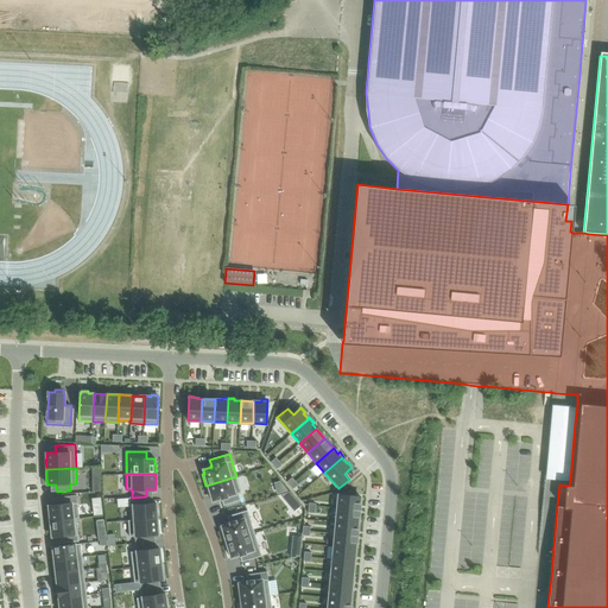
[(236,476),(206,486),(210,498),(211,498),(213,501),(221,499),(221,500),(223,506),(240,500),(239,493),(241,493),(236,476)]
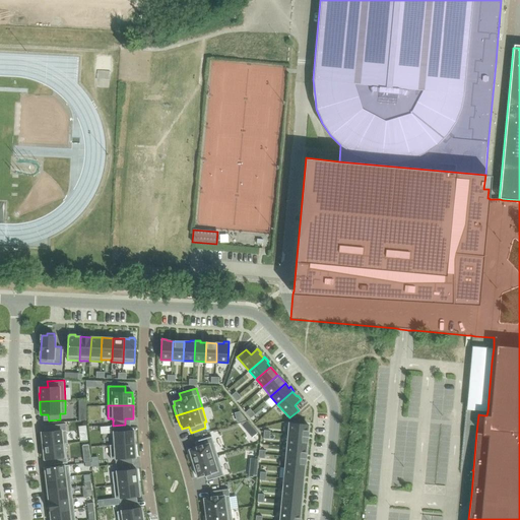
[(248,419),(240,421),(247,431),(253,427),(248,419)]
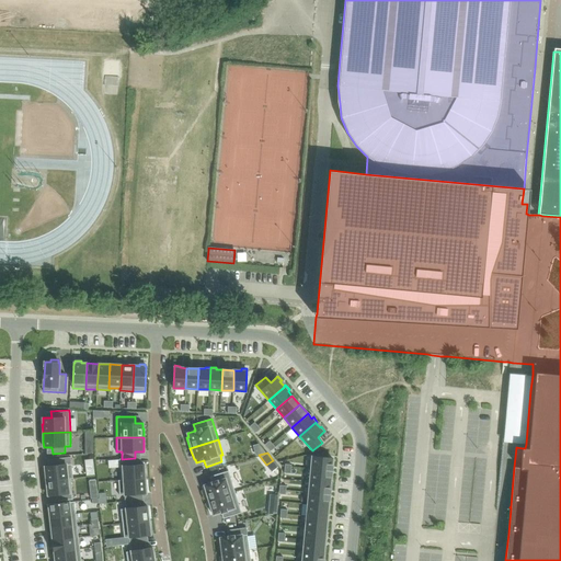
[(312,456),(311,469),(331,470),(332,458),(312,456)]
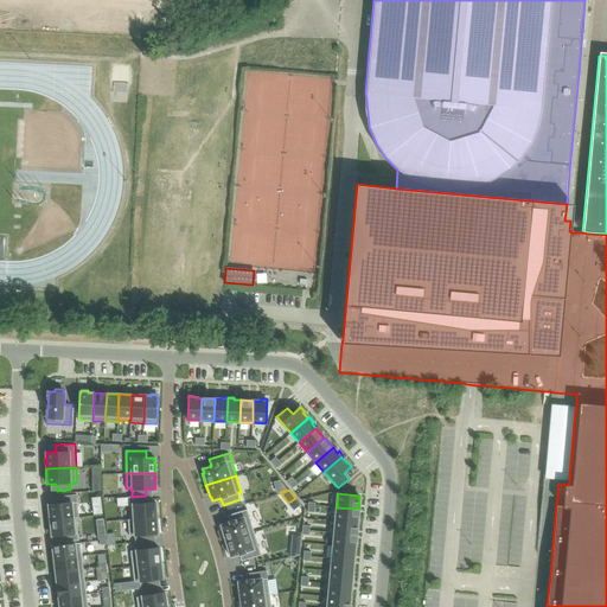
[(49,511),(50,521),(76,517),(76,518),(80,518),(76,494),(57,497),(58,504),(50,505),(49,505),(49,511)]
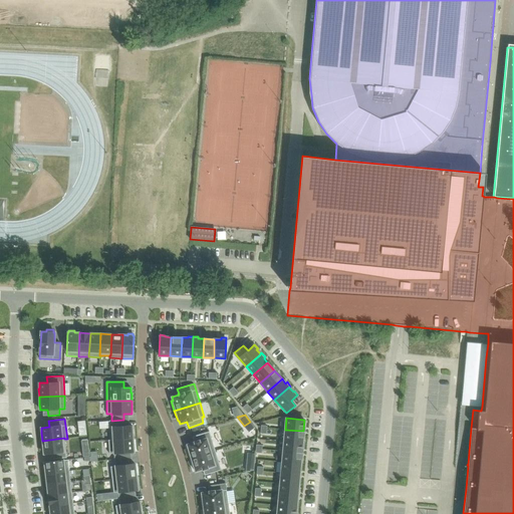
[(111,421),(109,421),(109,427),(110,440),(134,439),(133,431),(132,426),(131,426),(129,426),(124,426),(123,420),(111,421)]
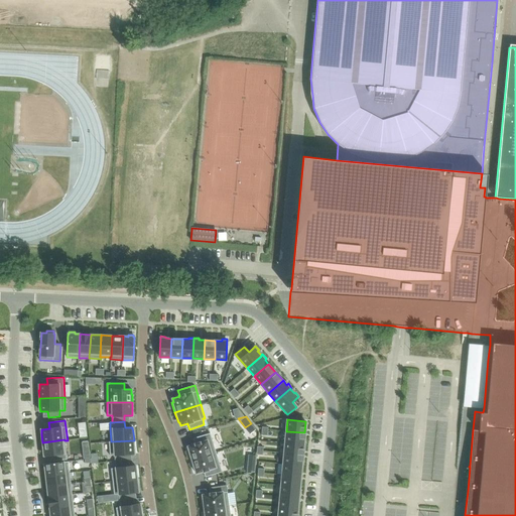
[(286,431),(285,441),(303,443),(304,432),(286,431)]
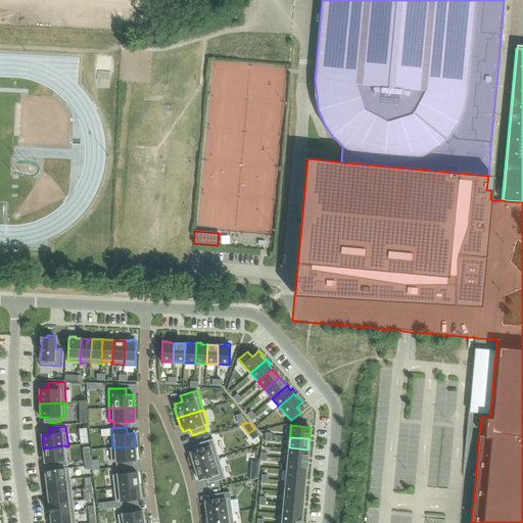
[(191,456),(190,457),(193,467),(219,459),(212,439),(196,444),(197,449),(197,450),(190,453),(191,456)]
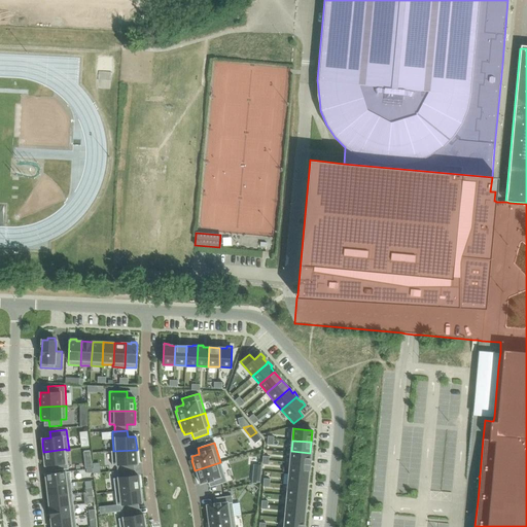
[(66,449),(43,452),(44,460),(45,465),(46,465),(53,464),(54,470),(68,469),(66,450),(66,449)]
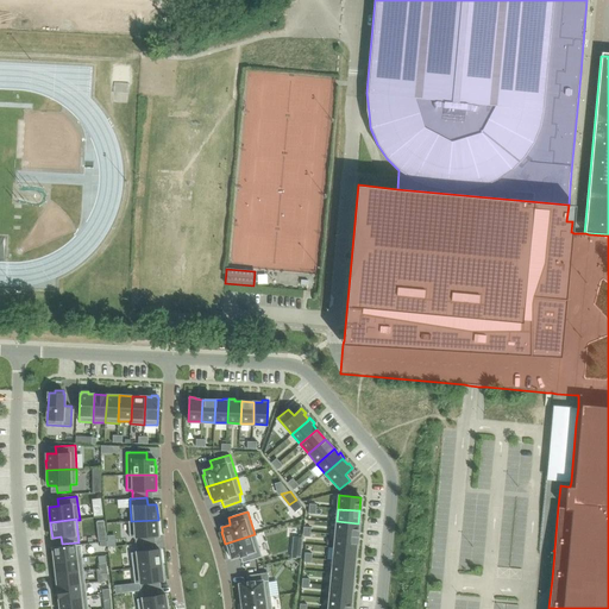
[(131,521),(129,521),(130,538),(136,537),(136,545),(150,544),(149,537),(155,535),(157,535),(158,535),(158,529),(158,520),(131,521)]
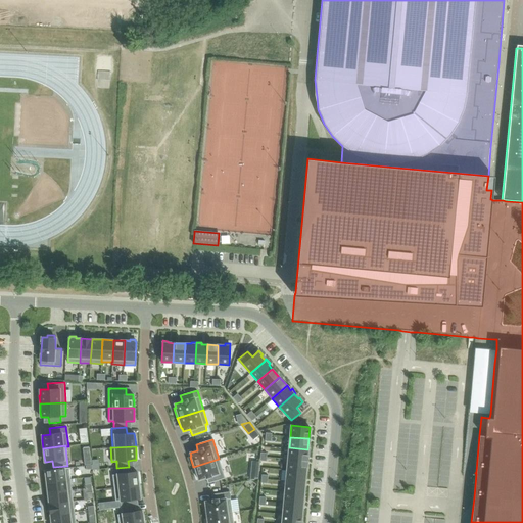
[(289,447),(288,459),(306,461),(307,449),(289,447)]
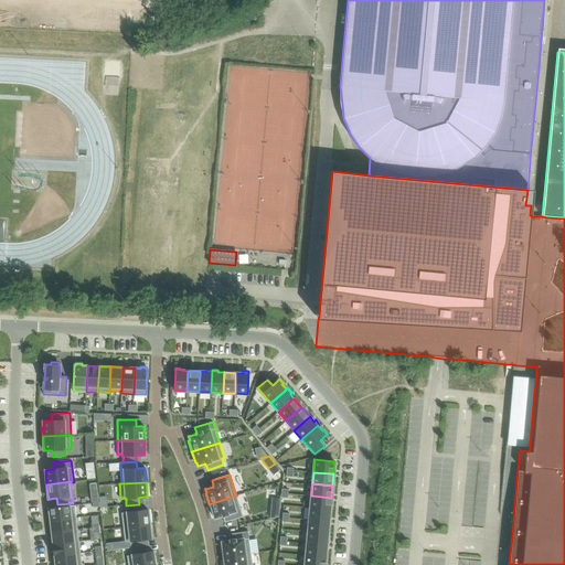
[(236,496),(209,504),(212,515),(213,514),(215,518),(222,515),(223,516),(224,522),(243,516),(236,496)]
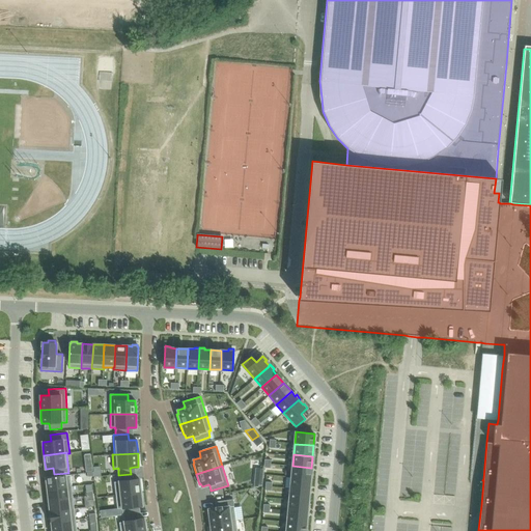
[(292,466),(291,477),(310,479),(311,468),(292,466)]
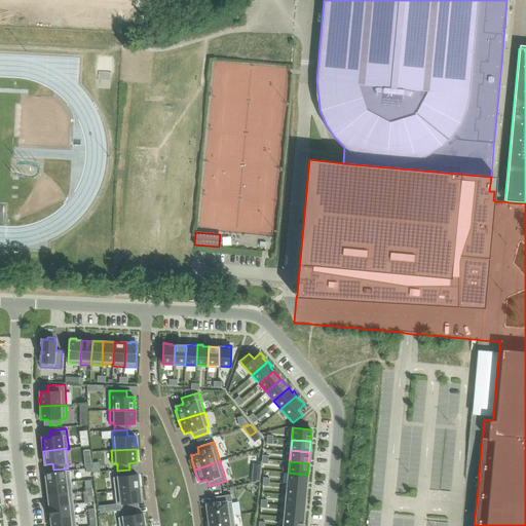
[(118,477),(113,478),(115,491),(140,488),(139,480),(138,475),(137,475),(135,475),(129,476),(129,470),(117,471),(118,477)]
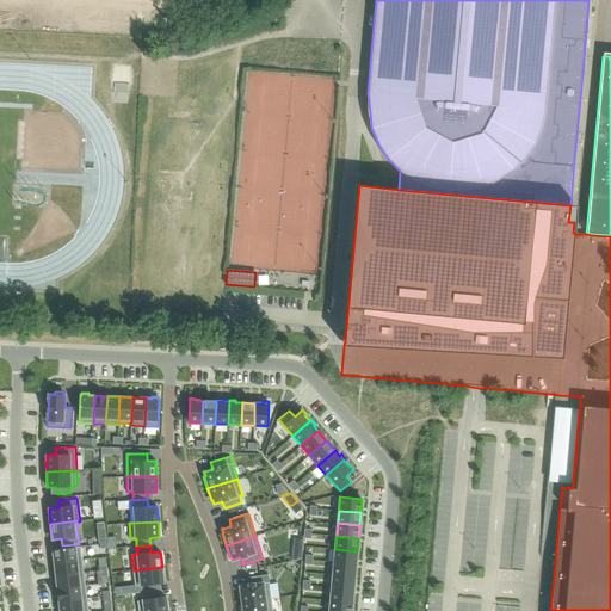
[(53,550),(51,551),(51,557),(54,557),(55,563),(82,560),(81,547),(53,549),(53,550)]
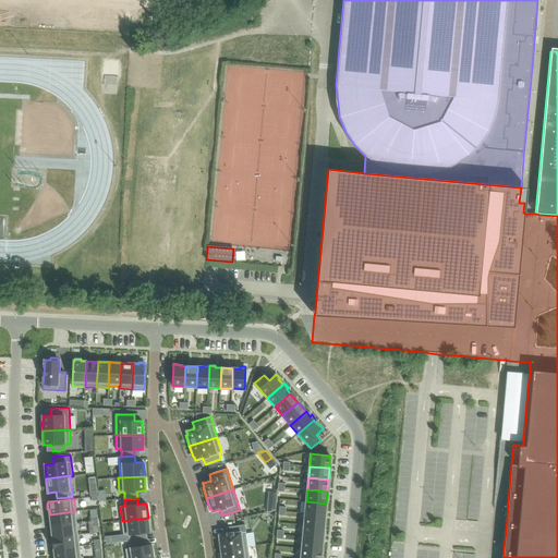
[(306,501),(305,513),(325,514),(326,504),(306,501)]
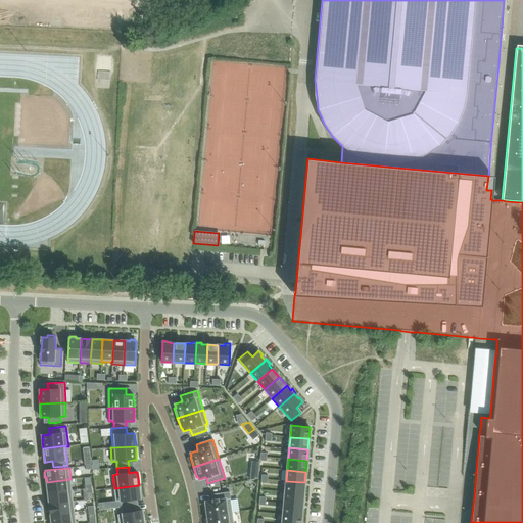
[(70,479),(47,482),(48,492),(72,490),(70,479)]
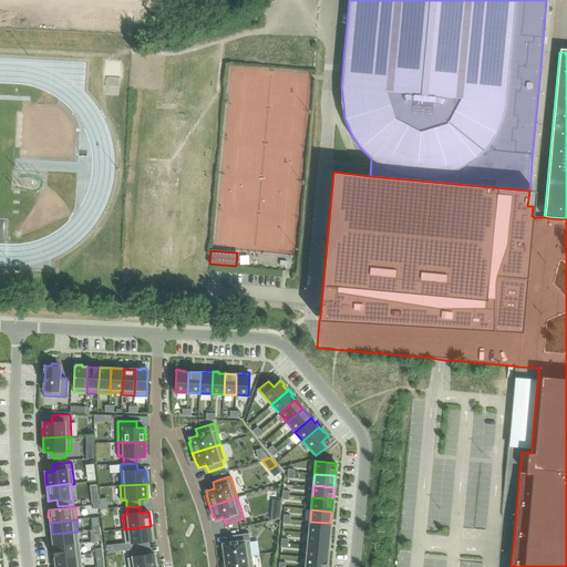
[(310,522),(309,533),(329,535),(330,523),(310,522)]
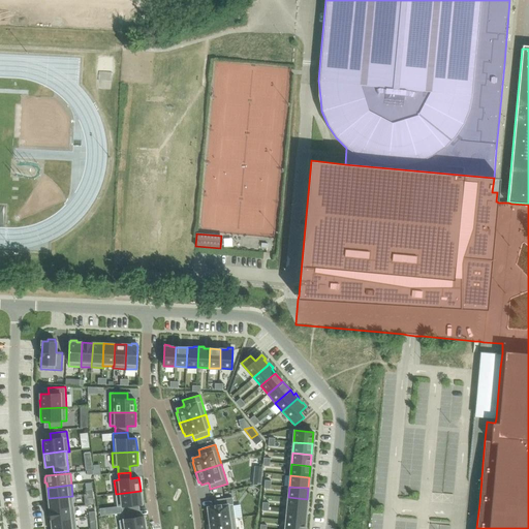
[(141,491),(116,494),(117,507),(122,506),(123,512),(134,511),(133,505),(138,504),(141,504),(142,504),(142,499),(141,491)]
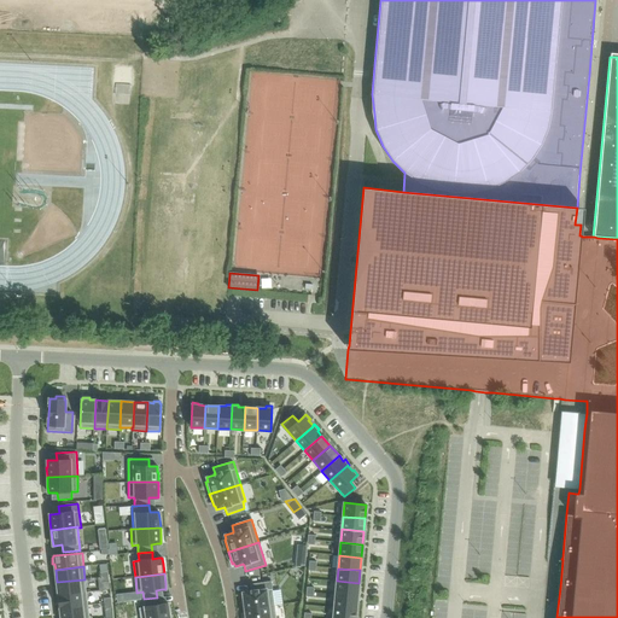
[(85,579),(57,582),(58,595),(87,592),(85,579)]
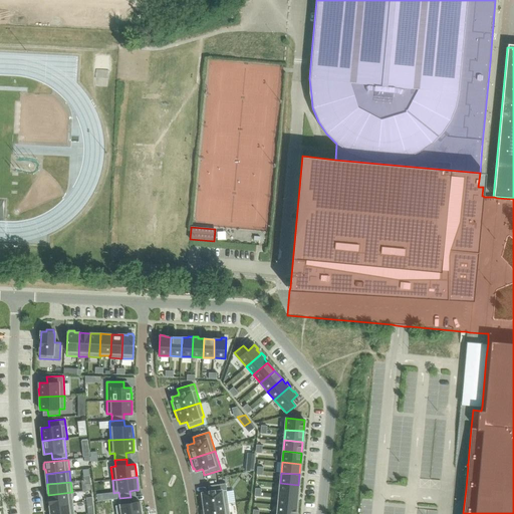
[(202,496),(201,497),(202,507),(228,503),(226,483),(208,486),(209,491),(209,492),(202,493),(202,496)]
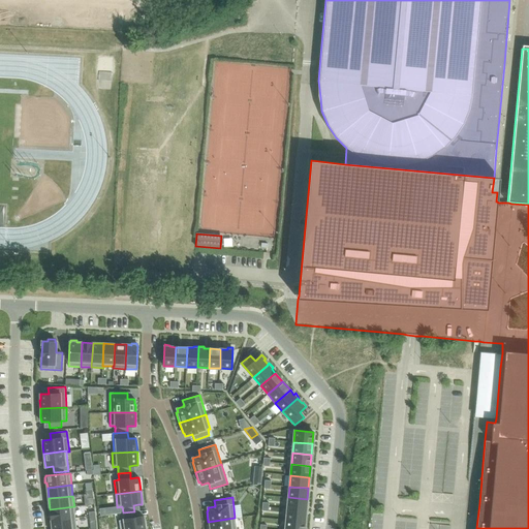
[(288,497),(287,508),(306,510),(307,499),(288,497)]
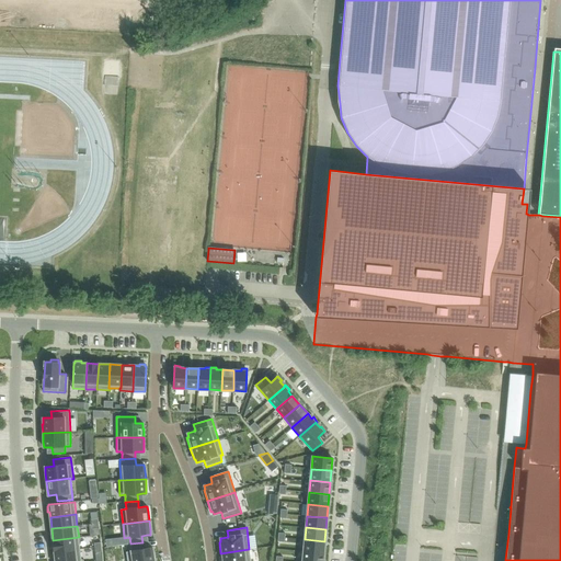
[(79,537),(53,540),(54,552),(80,549),(79,537)]
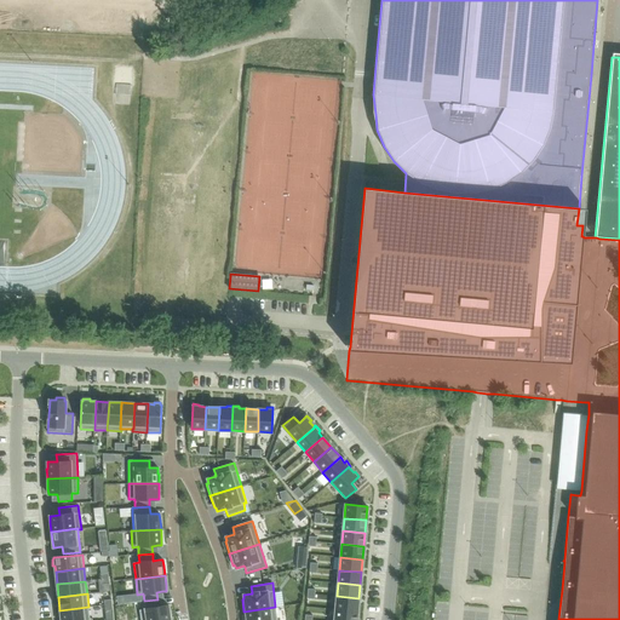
[(337,596),(336,609),(357,612),(359,598),(337,596)]
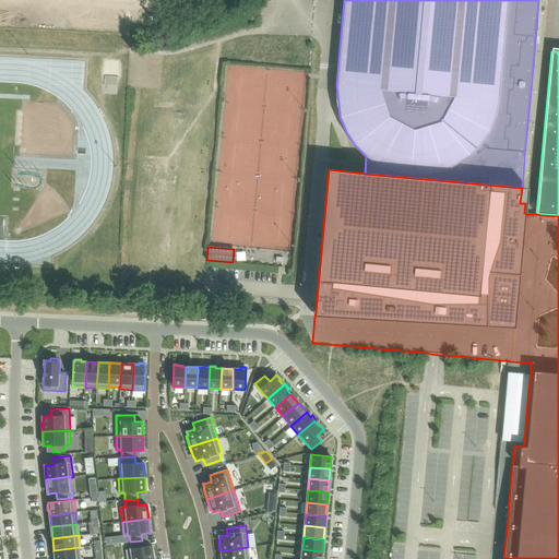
[(131,549),(126,549),(127,558),(154,558),(153,550),(153,551),(152,546),(151,546),(149,546),(143,547),(142,540),(130,542),(131,549)]
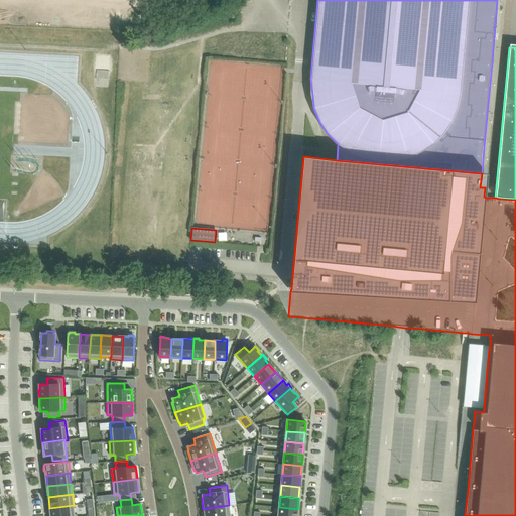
[(50,513),(48,513),(48,515),(75,515),(74,505),(49,508),(50,513)]
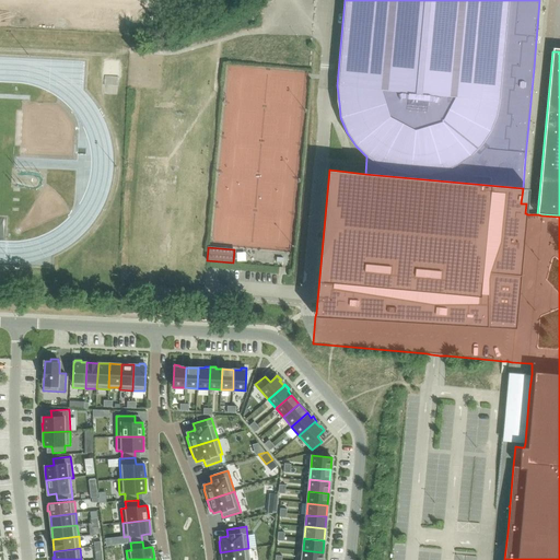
[(249,559),(248,548),(220,552),(221,559),(249,559)]
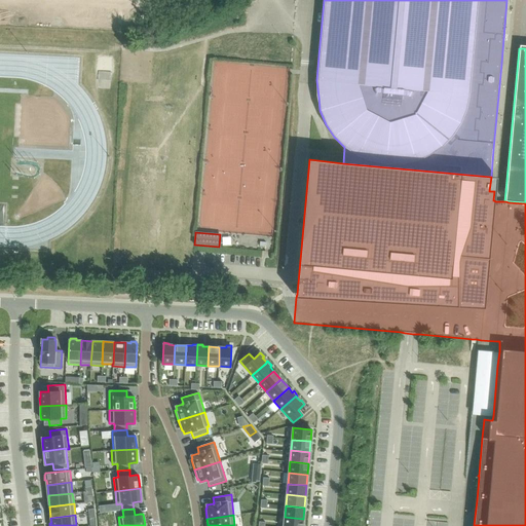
[(285,517),(283,525),(302,525),(303,519),(285,517)]
